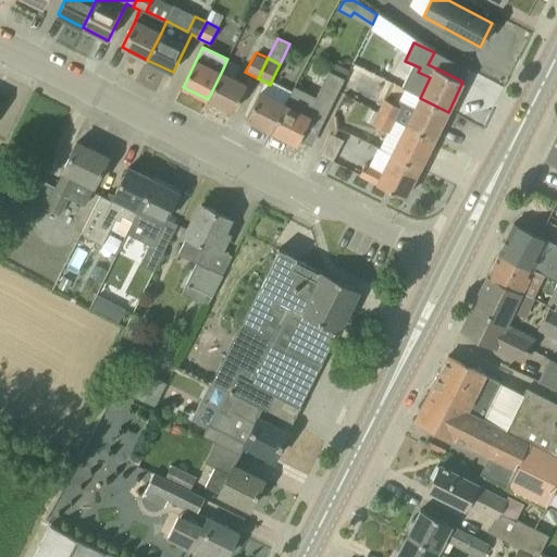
[(349,71),(345,79),(344,81),(354,85),(361,70),(353,64),(349,71)]
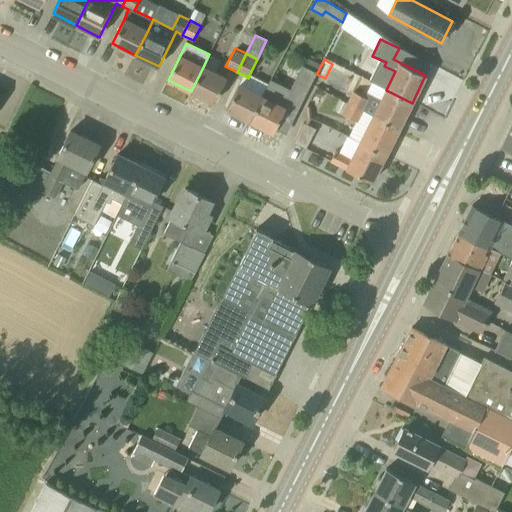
[(270,81),(262,97),(250,121),(273,133),(285,109),(296,115),(316,74),(317,73),(303,65),(290,91),(270,81)]
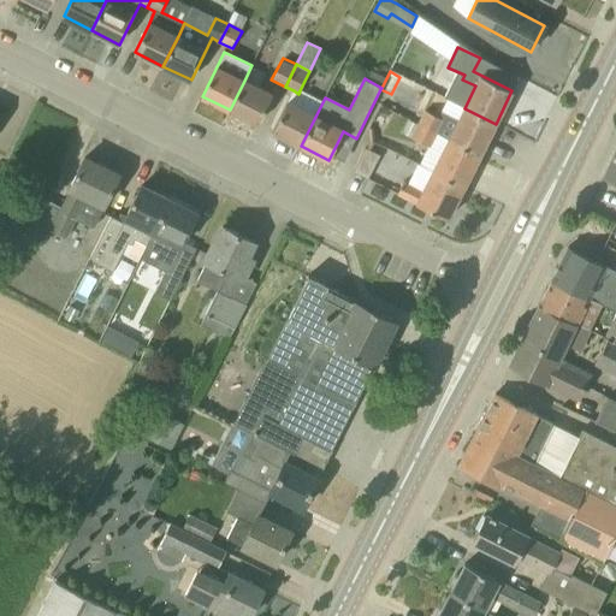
[(272,95),(244,81),(230,110),(258,124),(272,95)]
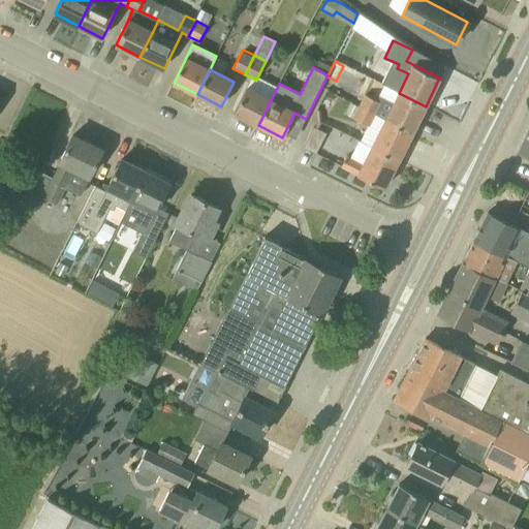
[(235,113),(258,125),(271,100),(247,88),(235,113)]
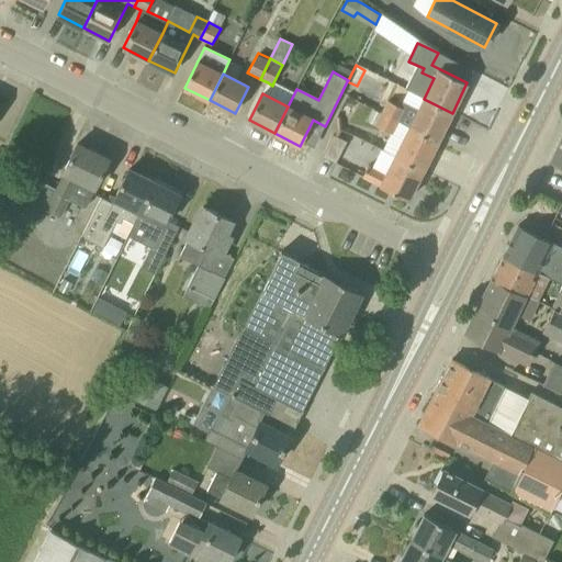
[(452,113),(424,99),(418,110),(405,103),(403,109),(388,101),(382,113),(438,142),(452,113)]
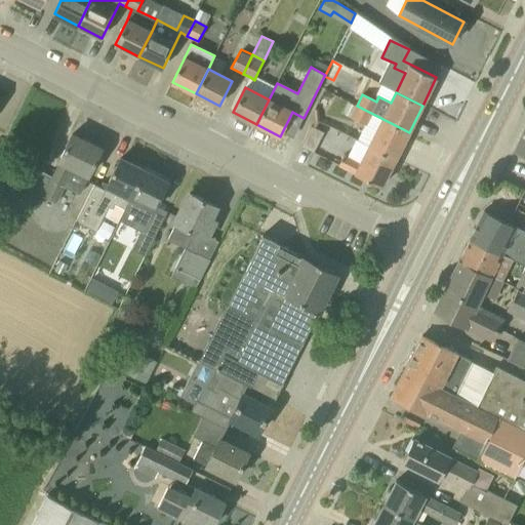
[(351,117),(356,107),(349,103),(342,114),(351,117)]
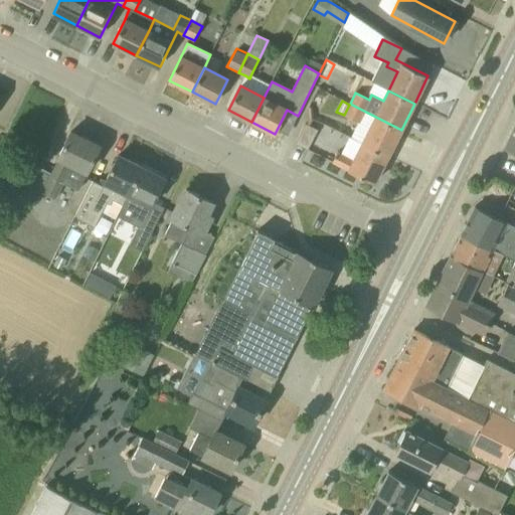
[(401,130),(350,104),(344,115),(359,123),(351,138),(362,143),(388,156),(401,130)]
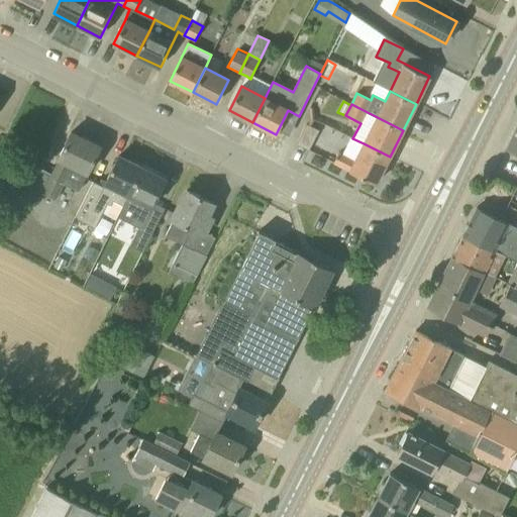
[(309,150),(319,130),(307,124),(297,144),(309,150)]
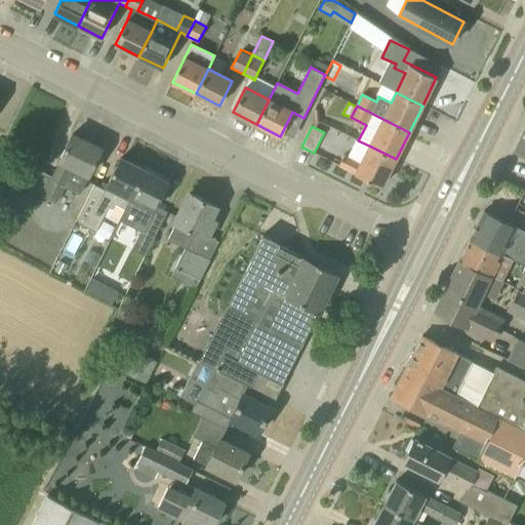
[(524,128),(514,152),(524,156),(524,128)]
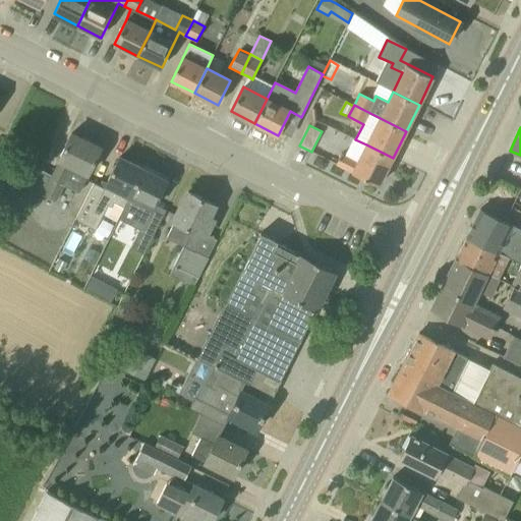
[(68,214),(76,218),(94,183),(87,179),(102,148),(71,133),(59,159),(60,160),(51,178),(39,172),(27,195),(40,201),(42,197),(55,204),(63,186),(78,193),(68,214)]
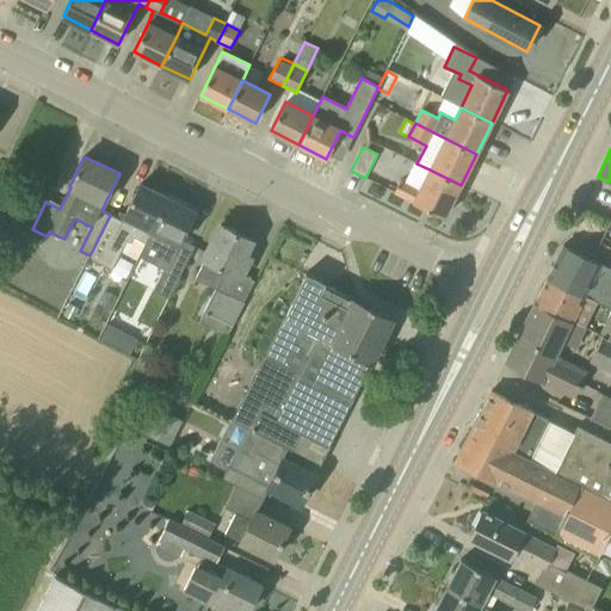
[(444,217),(461,185),(430,170),(419,190),(400,180),(394,192),(444,217)]
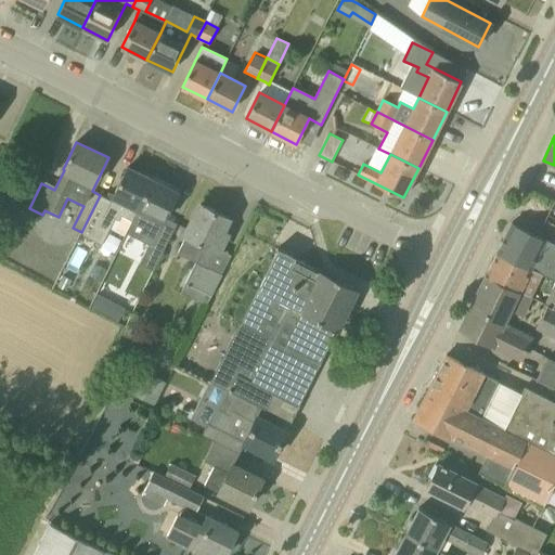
[(100,195),(81,232),(78,237),(100,248),(107,233),(123,241),(124,237),(153,180),(127,167),(111,201),(100,195)]
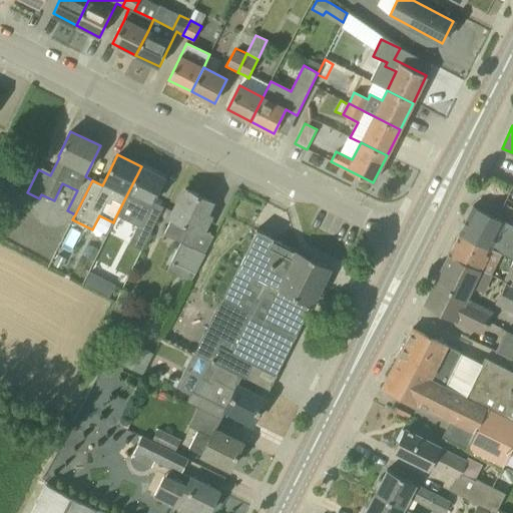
[(164,178),(141,166),(114,219),(136,229),(126,247),(140,254),(159,217),(147,211),(164,178)]
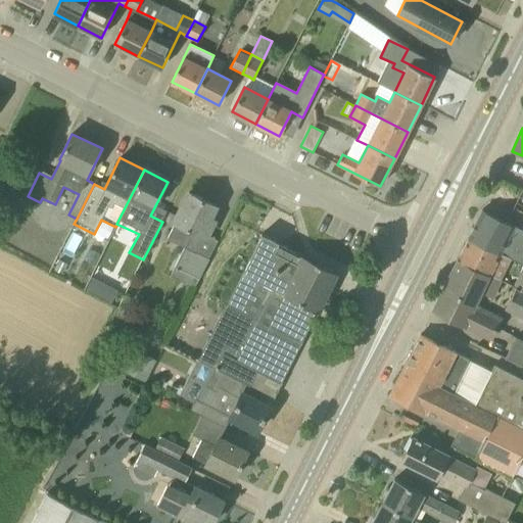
[(207,258),(200,254),(197,253),(215,220),(210,218),(216,205),(189,192),(175,222),(177,223),(165,246),(181,254),(174,268),(197,280),(207,258)]
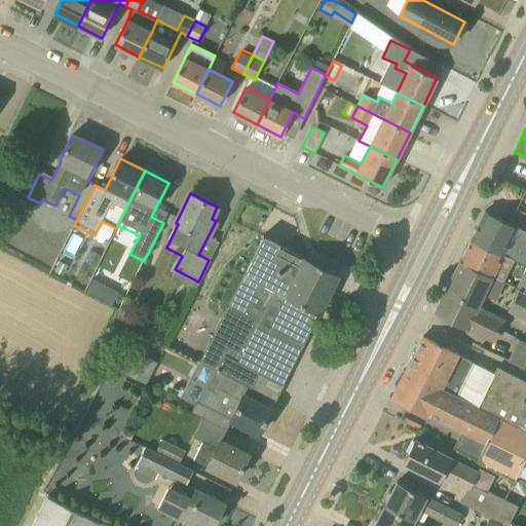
[(525,265),(525,231),(485,212),(472,239),(503,254),(515,260),(525,265)]
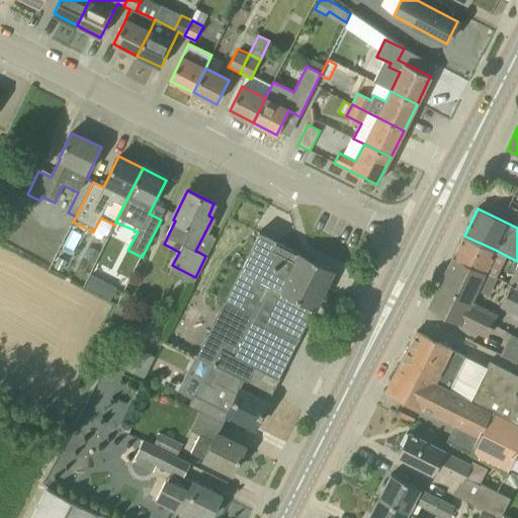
[(241,269),(315,308),(333,271),(318,263),(318,261),(314,259),(313,261),(275,242),(276,240),(260,232),(241,269)]
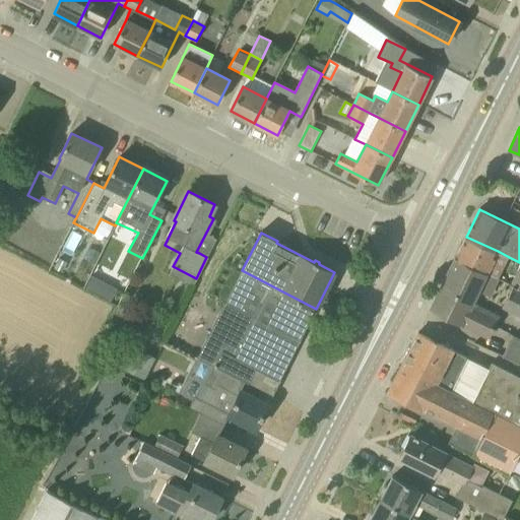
[(466,237),(455,259),(498,280),(509,257),(498,251),(466,237)]
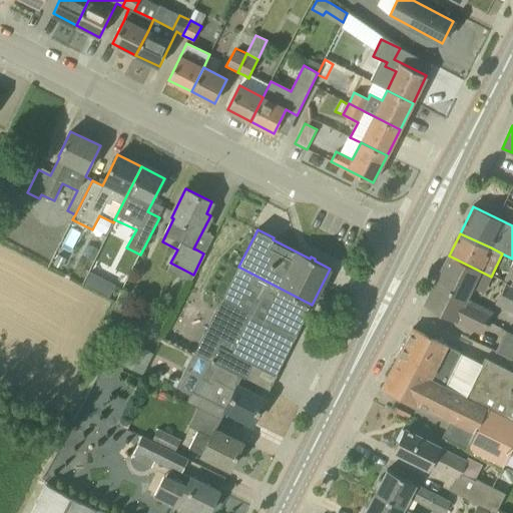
[(58,254),(53,265),(61,269),(66,259),(58,254)]
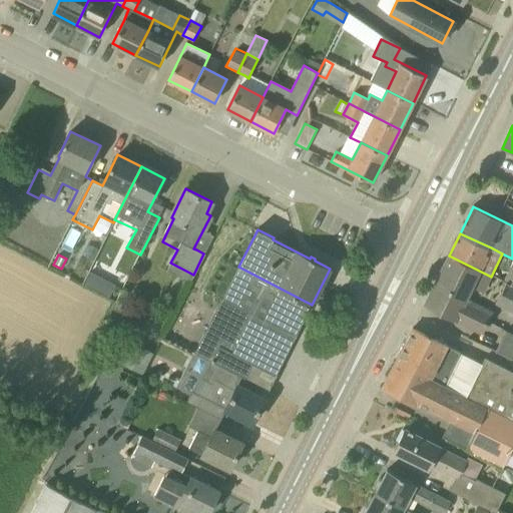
[(425,304),(482,333),(490,315),(465,303),(471,292),(481,297),(491,277),(449,255),(425,304)]
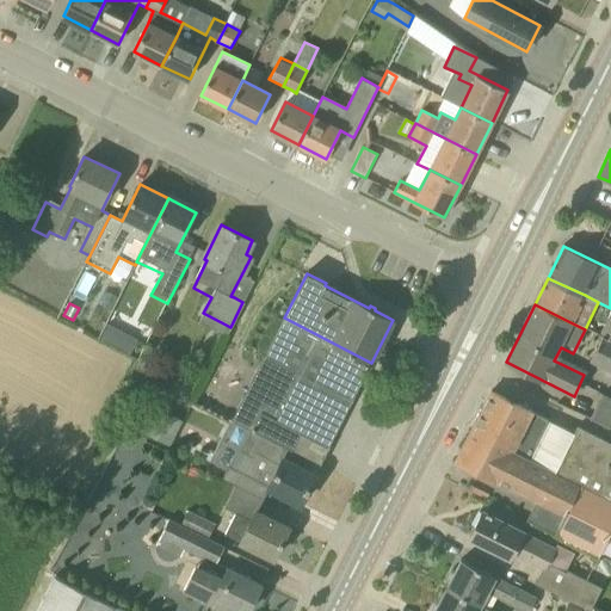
[(610,313),(600,337),(610,341),(610,313)]
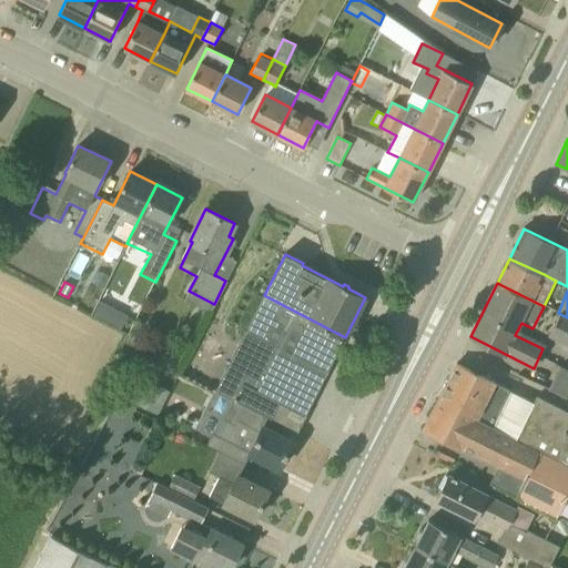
[(246,332),(277,347),(257,389),(243,383),(234,401),(267,417),(271,419),(279,404),(306,417),(345,337),(264,295),(246,332)]
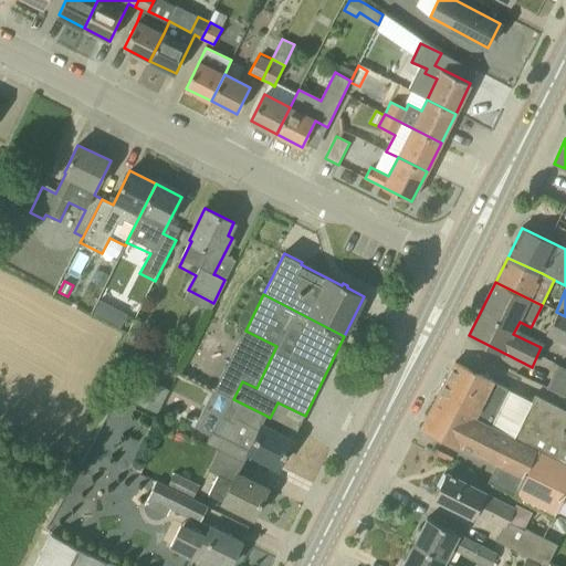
[(93,313),(106,321),(113,307),(100,300),(93,313)]
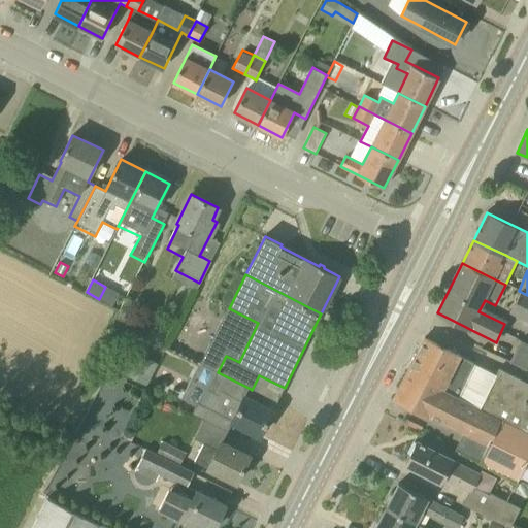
[(527,295),(519,291),(506,312),(527,323),(527,295)]
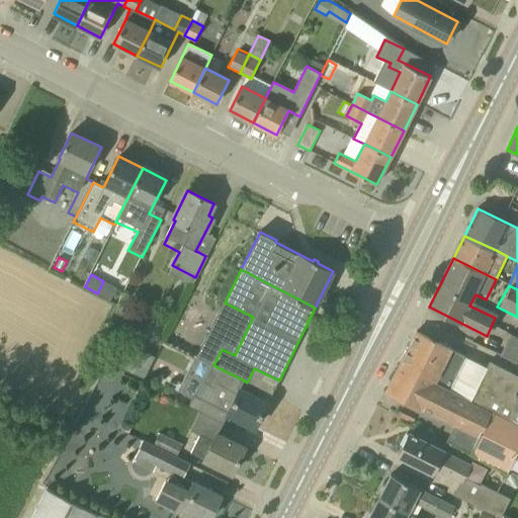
[(400,366),(449,391),(465,357),(451,349),(416,332),(400,366)]
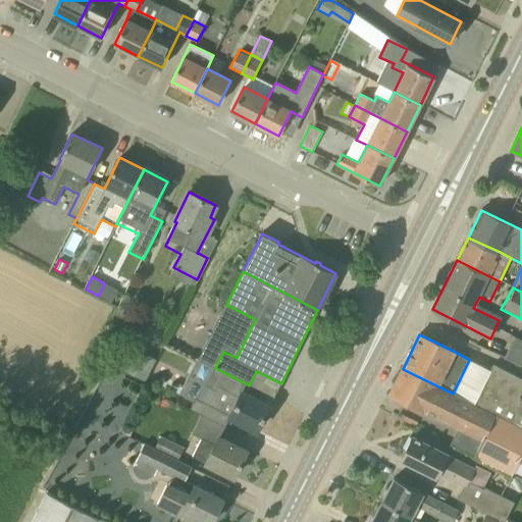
[(504,358),(521,366),(521,341),(514,337),(504,358)]
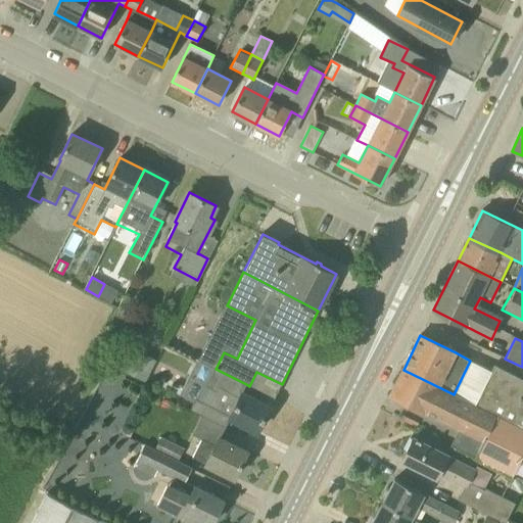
[(145,382),(154,366),(133,354),(125,372),(145,382)]
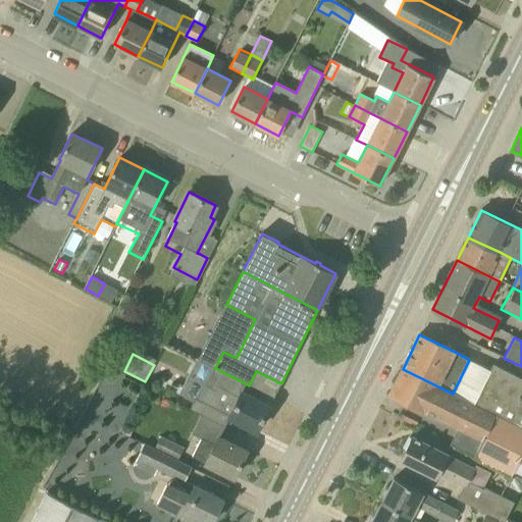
[(521,377),(494,364),(474,405),(521,427),(521,377)]
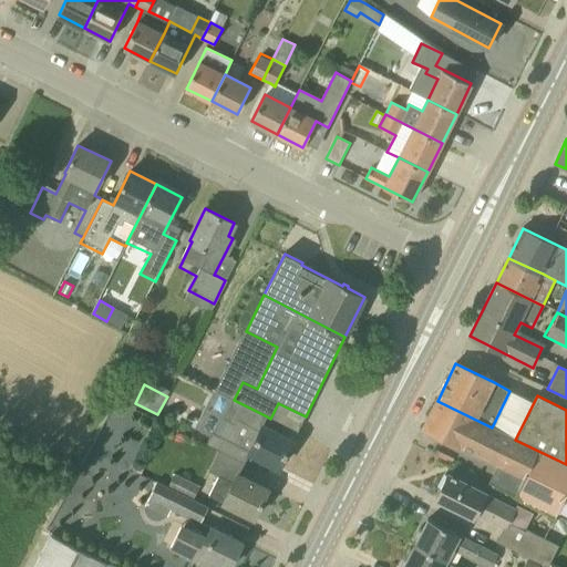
[(267,416),(234,400),(219,428),(218,426),(215,433),(213,431),(206,444),(219,450),(219,449),(230,454),(235,445),(279,467),(294,441),(263,425),(267,416)]
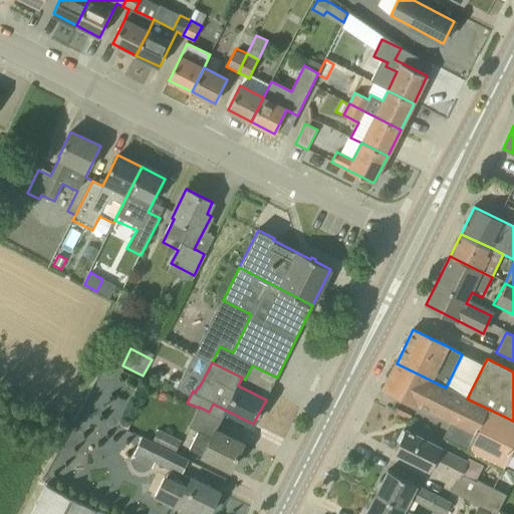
[(504,467),(513,446),(513,421),(467,399),(446,388),(397,363),(383,389),(452,422),(444,438),(504,467)]
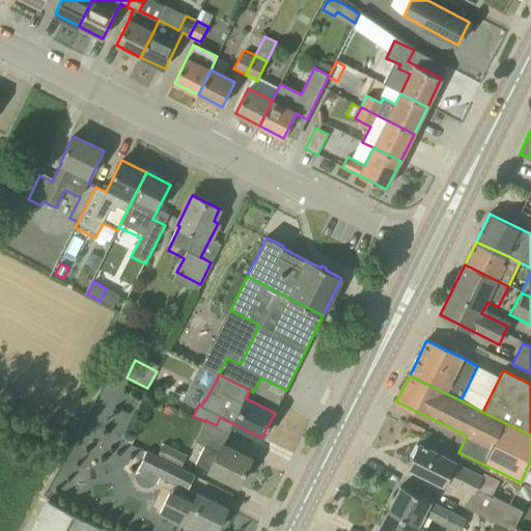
[(224,430),(216,425),(205,420),(205,421),(195,441),(205,445),(196,464),(239,485),(252,458),(219,442),(224,430)]
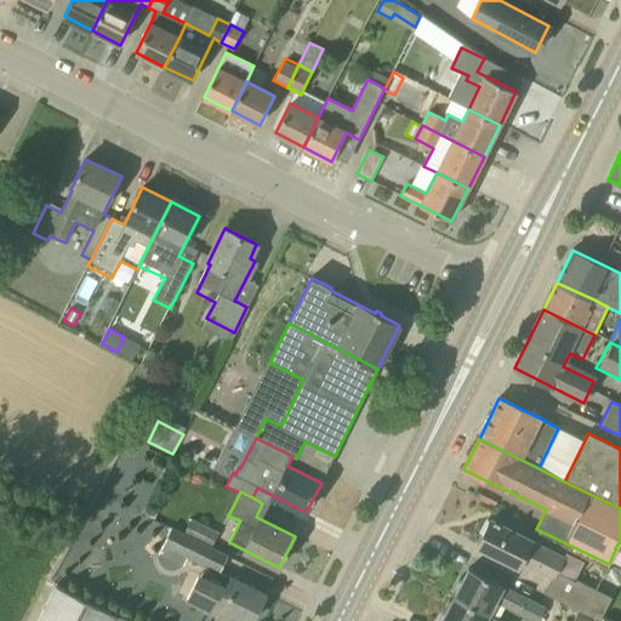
[(160,511),(148,505),(143,516),(154,520),(160,511)]
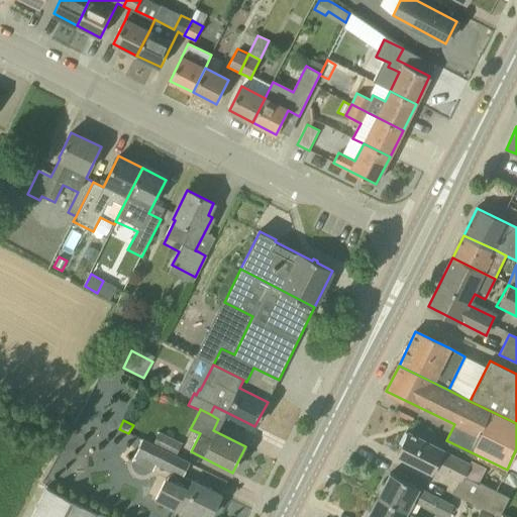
[(453,494),(487,511),(499,516),(501,516),(511,499),(479,483),(487,468),(472,460),(469,464),(442,451),(443,449),(408,432),(397,454),(432,472),(434,469),(459,482),(453,494)]
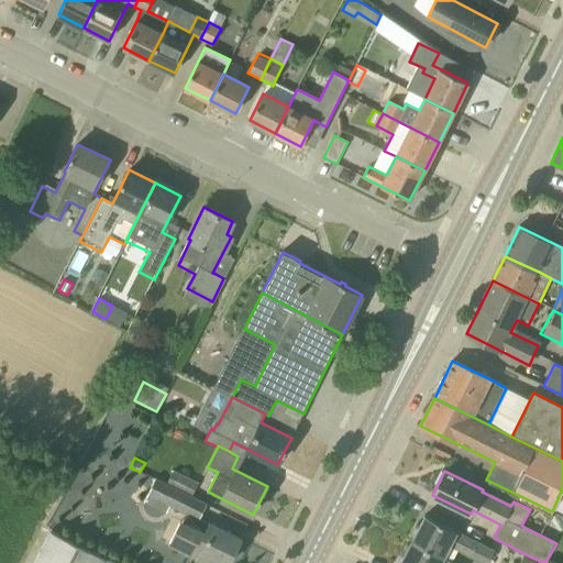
[(165,486),(190,498),(197,485),(172,473),(165,486)]
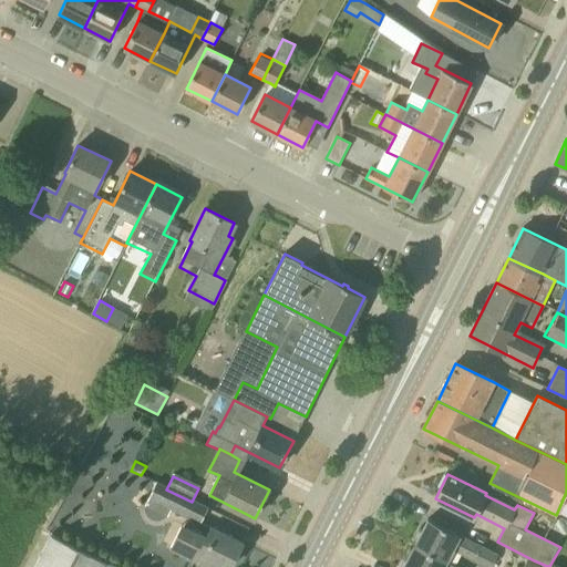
[(204,507),(192,502),(166,490),(155,484),(145,504),(168,516),(171,511),(196,524),(204,507)]
